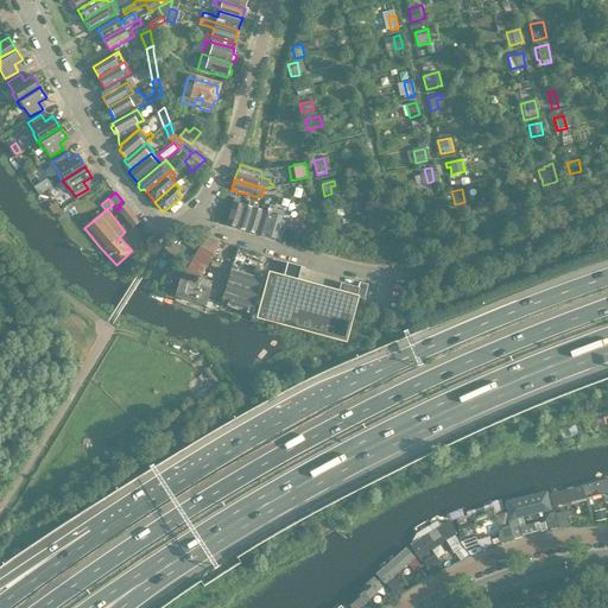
[(239,200),(234,198),(226,225),(236,228),(244,206),(238,204),(239,200)]
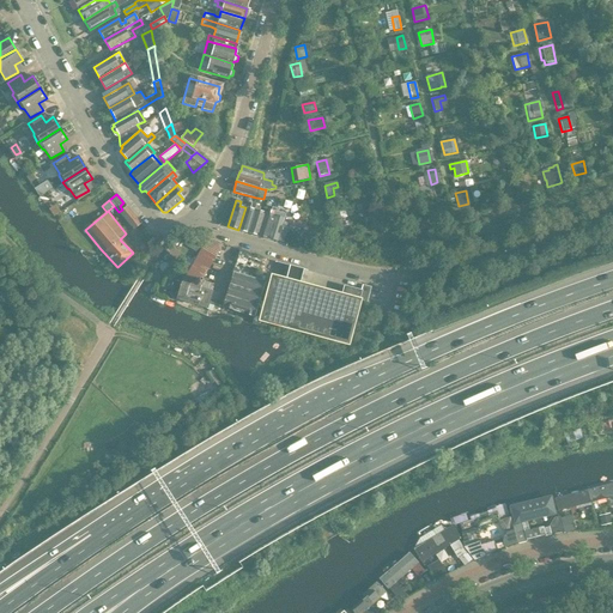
[(250,208),(246,207),(238,230),(248,232),(256,206),(252,205),(250,208)]
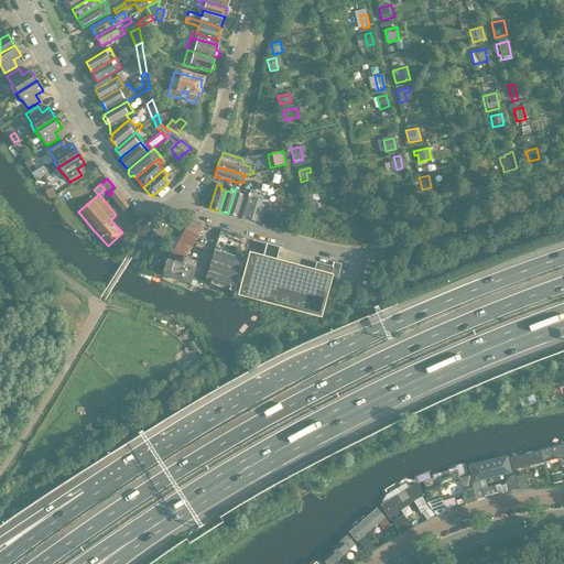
[(112,193),(109,195),(122,212),(130,206),(117,190),(112,193)]
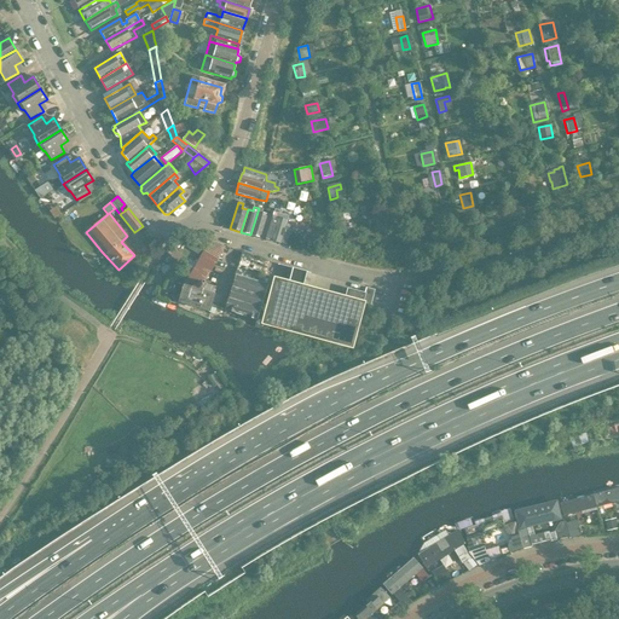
[(259,208),(250,235),(260,238),(267,215),(261,214),(262,209),(259,208)]
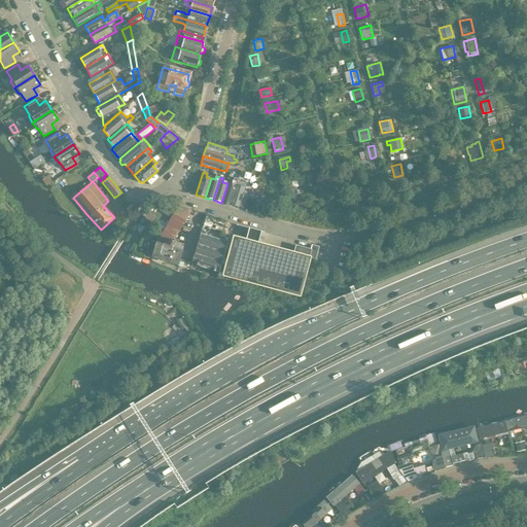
[(232,184),(227,183),(221,203),(231,205),(237,182),(233,180),(232,184)]
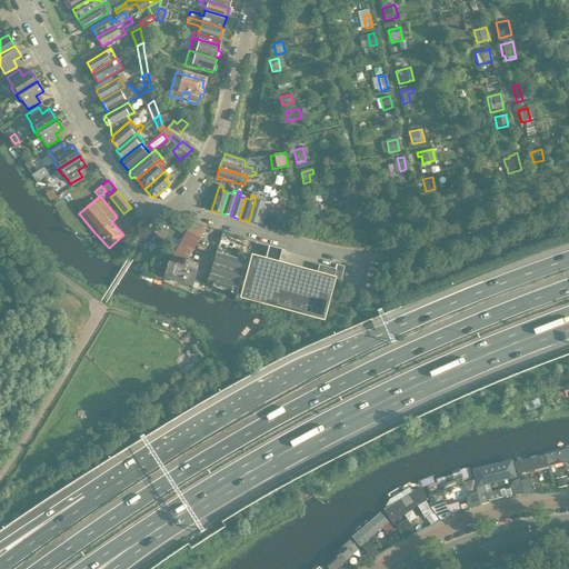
[(305,197),(307,206),(320,202),(319,195),(305,197)]
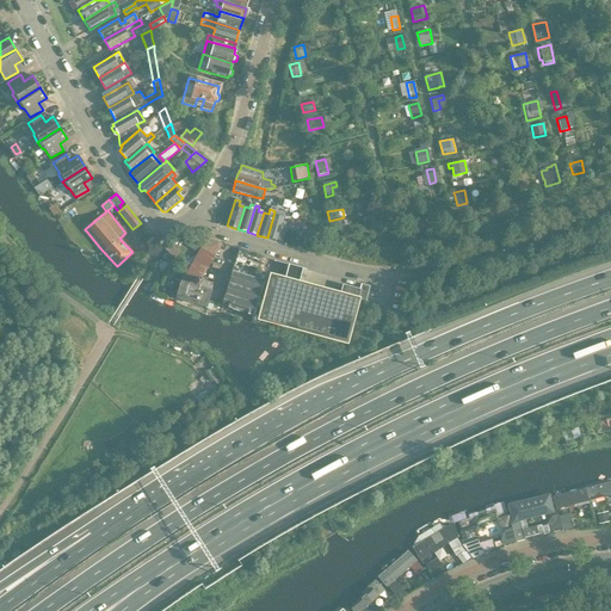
[(278,213),(275,211),(267,238),(276,241),(276,240),(281,226),(283,217),(277,216),(278,213)]
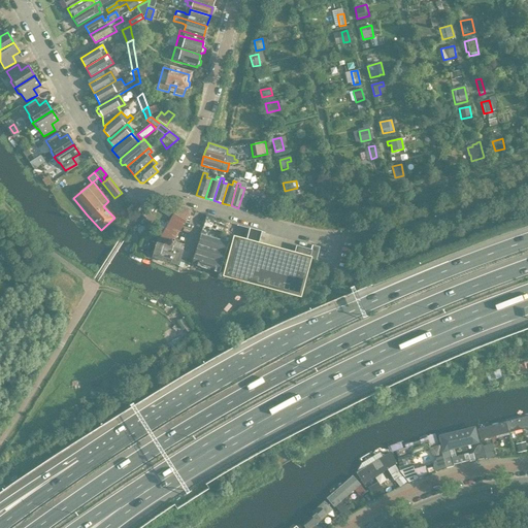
[(242,195),(238,207),(244,208),(246,199),(248,197),(242,195)]
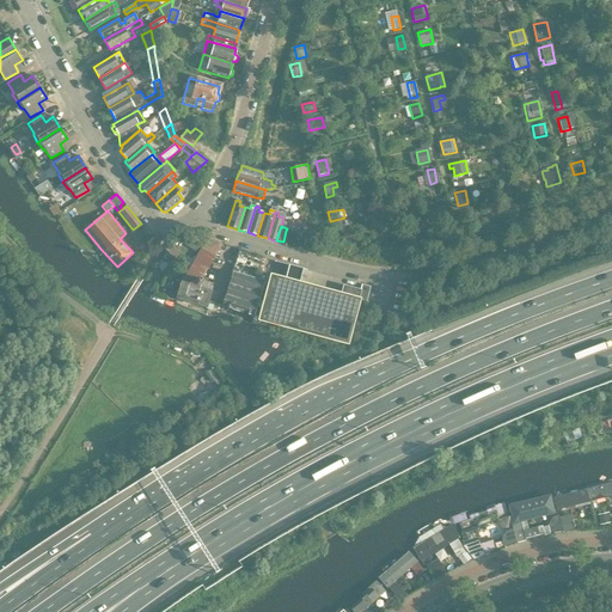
[(220,243),(207,238),(182,282),(177,299),(207,307),(214,283),(200,280),(220,243)]
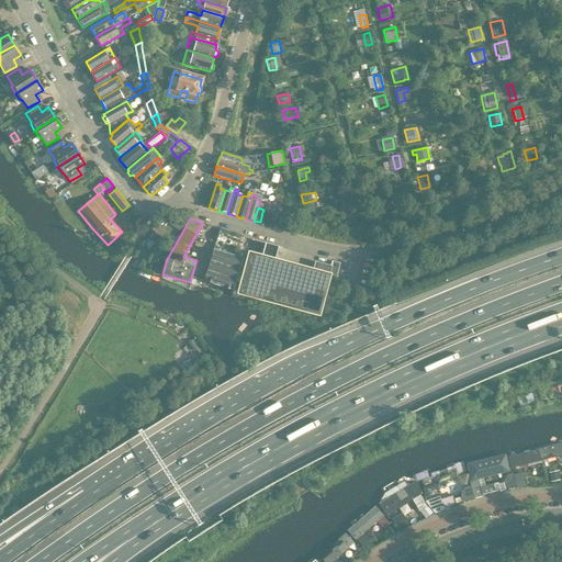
[(313,270),(274,260),(278,247),(253,239),(244,270),(239,269),(243,259),(235,256),(242,236),(220,229),(213,249),(214,249),(204,281),(233,290),(231,296),(236,298),(237,294),(319,316),(329,276),(336,277),(340,263),(332,261),(330,267),(315,262),(313,270)]
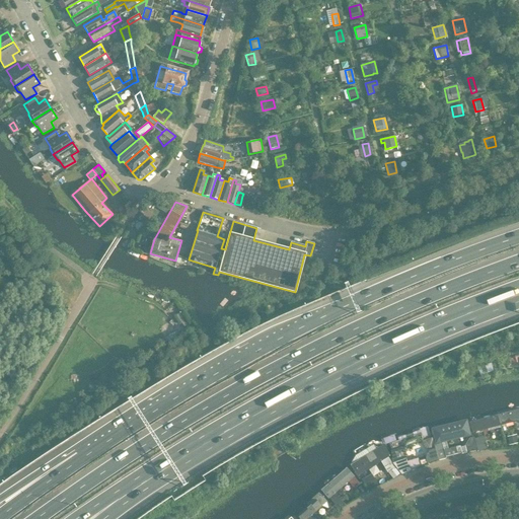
[(148,254),(154,236),(147,234),(141,252),(148,254)]
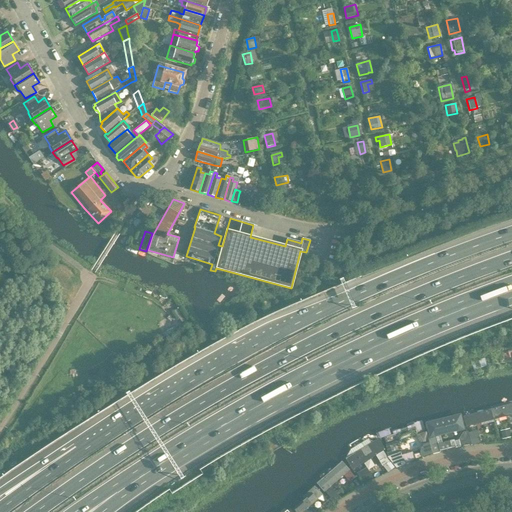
[(171,312),(176,319),(180,315),(176,309),(171,312)]
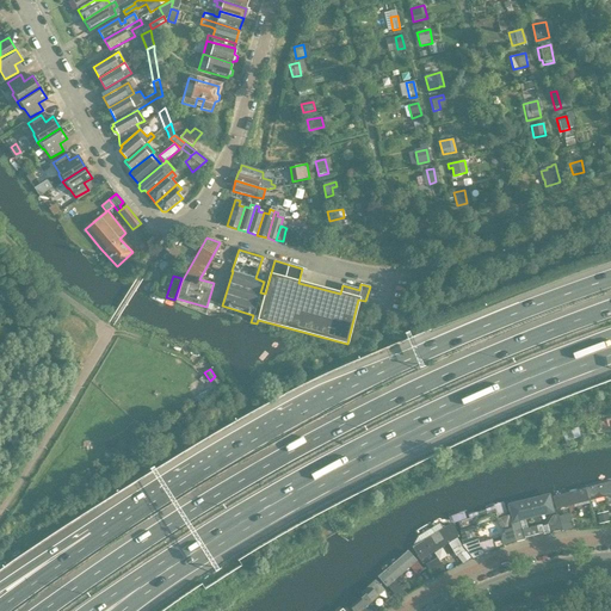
[(580,438),(576,427),(561,432),(563,442),(580,438)]
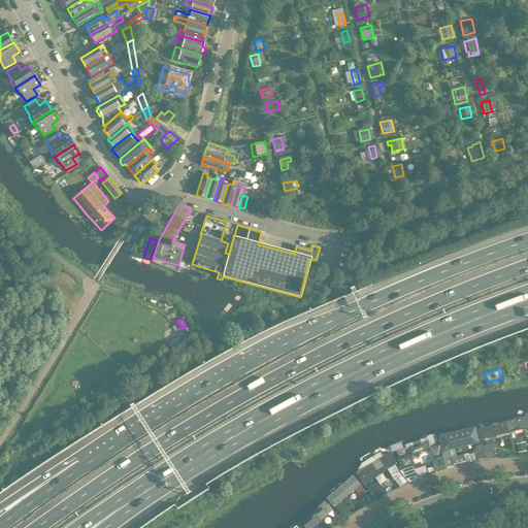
[(510,435),(527,430),(527,419),(507,424),(510,435)]
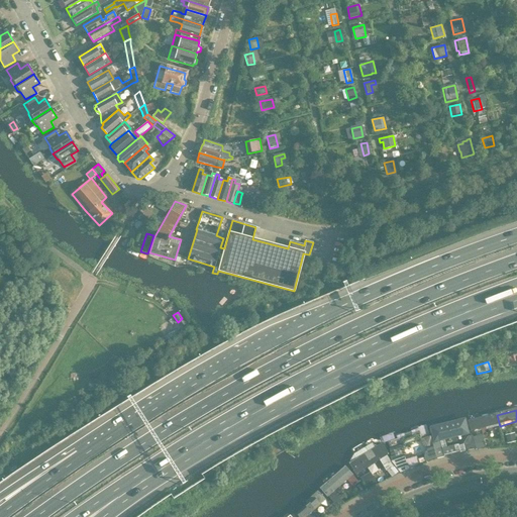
[(474,432),(500,426),(497,415),(472,422),(474,432)]
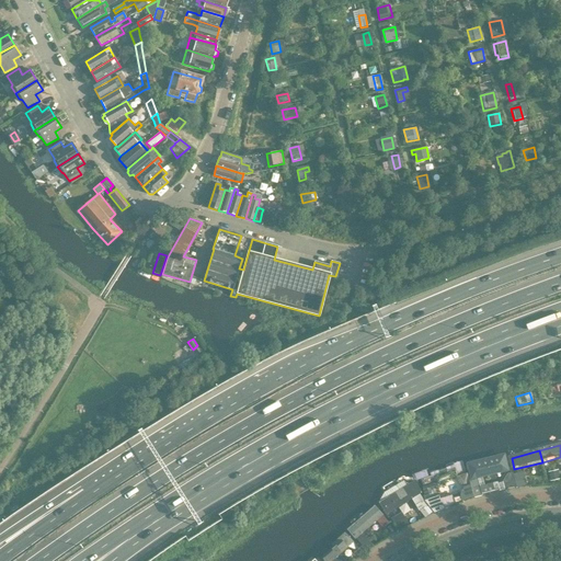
[(470,479),(511,469),(506,451),(466,461),(470,479)]
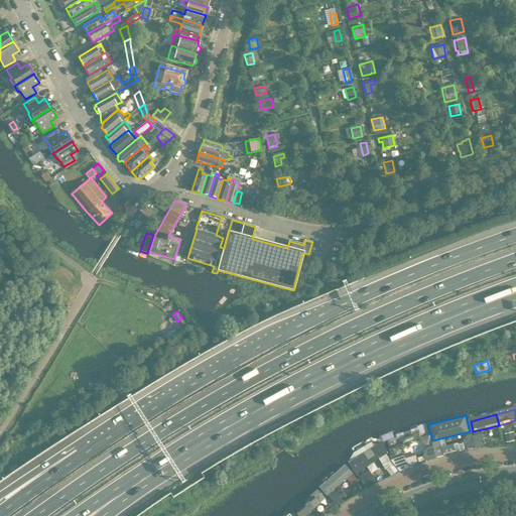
[(506,432),(506,440),(515,439),(515,431),(506,432)]
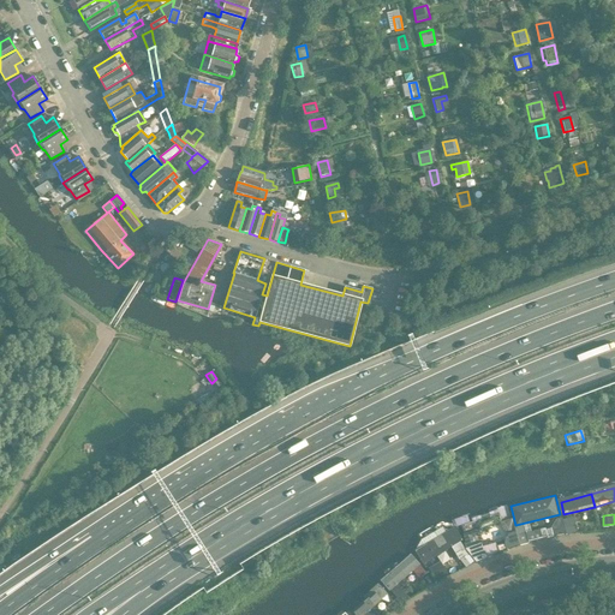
[(551,537),(566,533),(562,521),(561,518),(555,520),(550,529),(549,529),(551,537)]
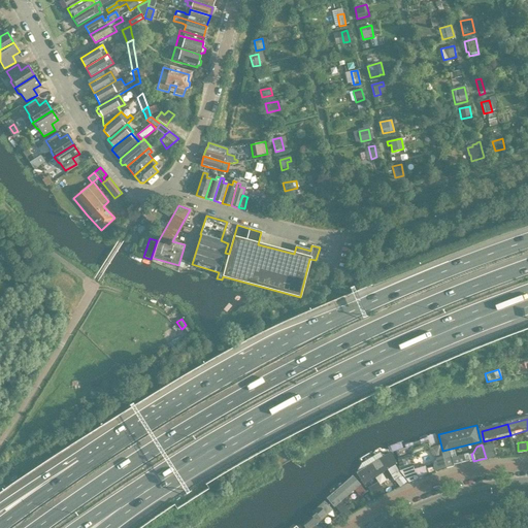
[(439,446),(397,458),(400,467),(442,456),(439,446)]
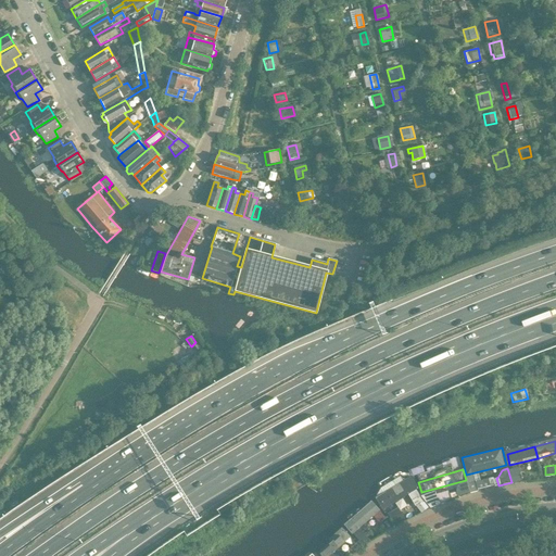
[(382,509),(418,488),(411,476),(375,497),(382,509)]
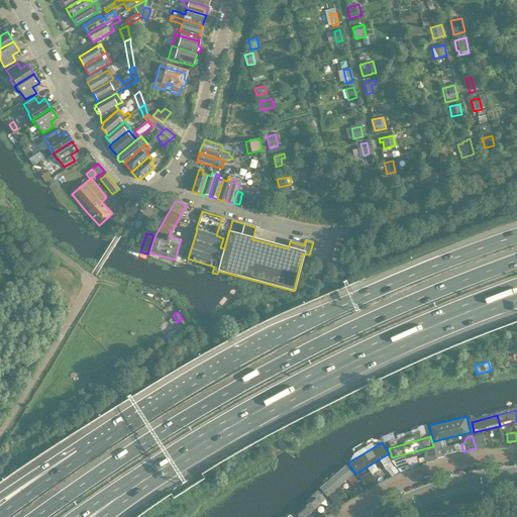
[(434,449),(436,458),(445,456),(442,447),(434,449)]
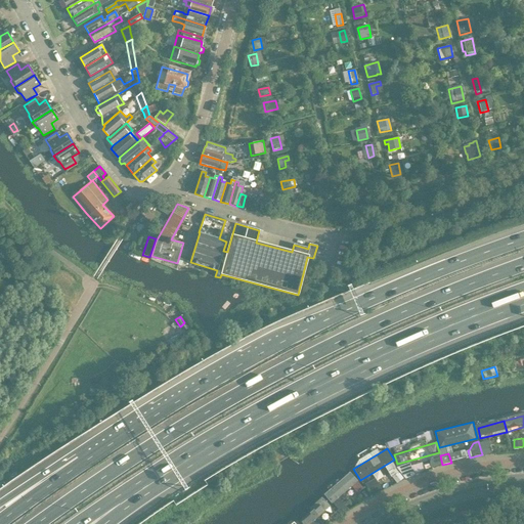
[(413,464),(415,471),(424,470),(423,463),(413,464)]
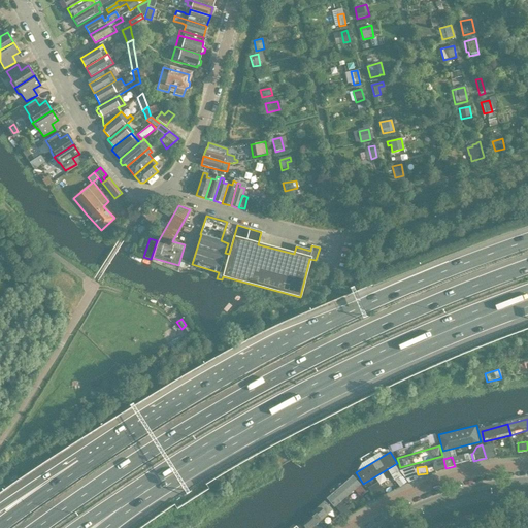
[(401,472),(394,475),(399,486),(406,482),(401,472)]
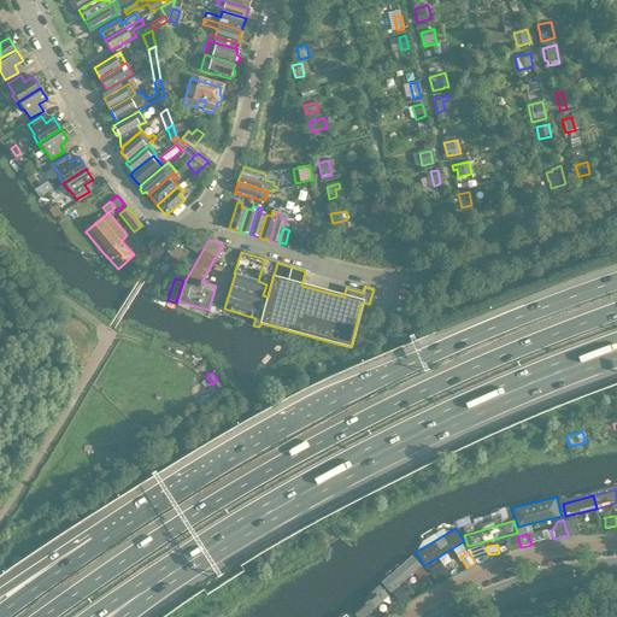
[(391,593),(422,566),(412,554),(381,582),(391,593)]
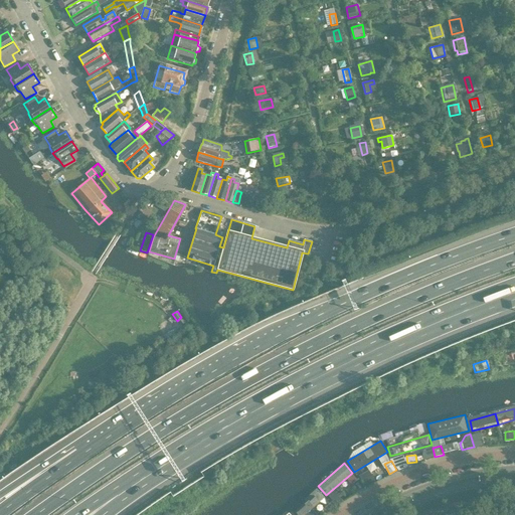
[(369,469),(359,475),(366,486),(376,481),(369,469)]
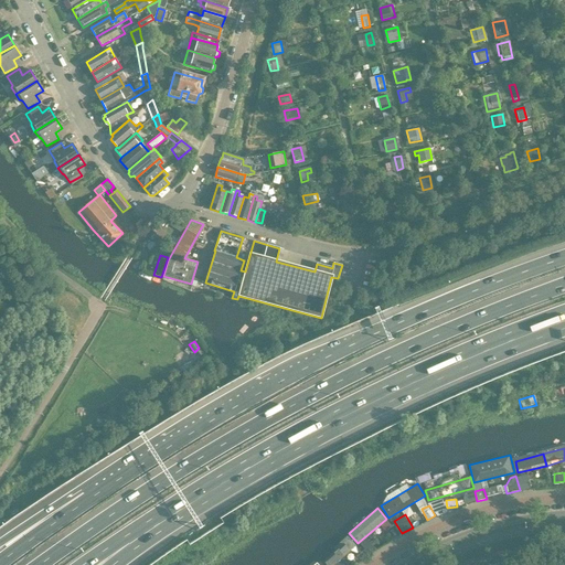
[(327,564),(337,564),(353,551),(347,543),(324,563),(327,564)]
